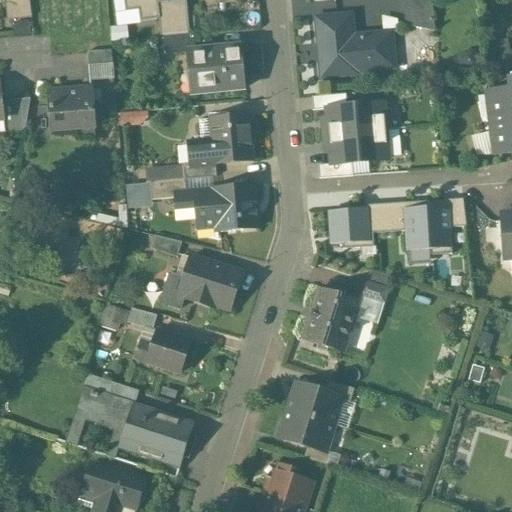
[(29,0),(4,0),(7,21),(32,17),(29,0)]
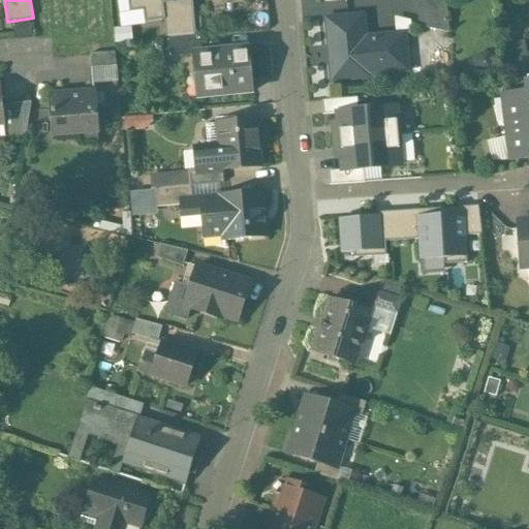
[(445,0),(416,0),(418,23),(447,20),(445,0)]
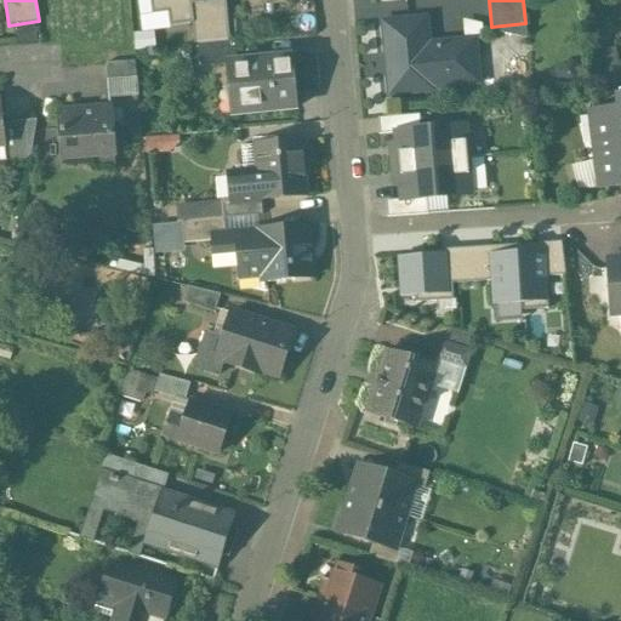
[(201,10),(181,12),(183,29),(204,27),(201,10)]
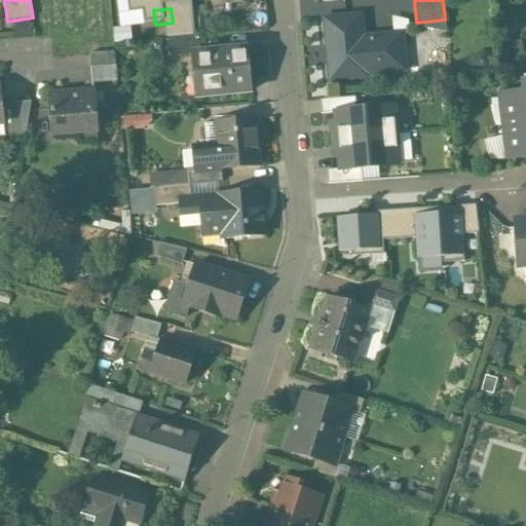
[(358,16),(325,20),(331,79),(366,76),(365,69),(404,66),(401,35),(360,38),(358,16)]
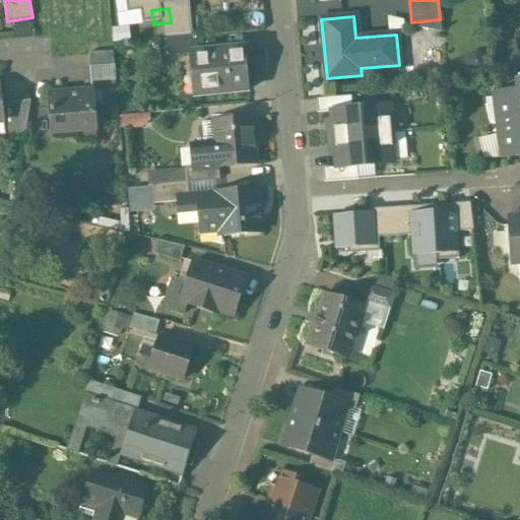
[(196,36),(164,38),(166,57),(186,55),(185,49),(197,48),(196,36)]
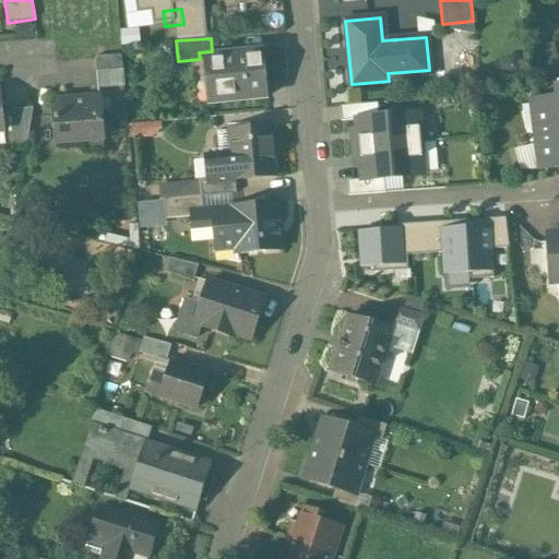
[(263,51),(204,57),(209,103),(266,97),(263,51)]
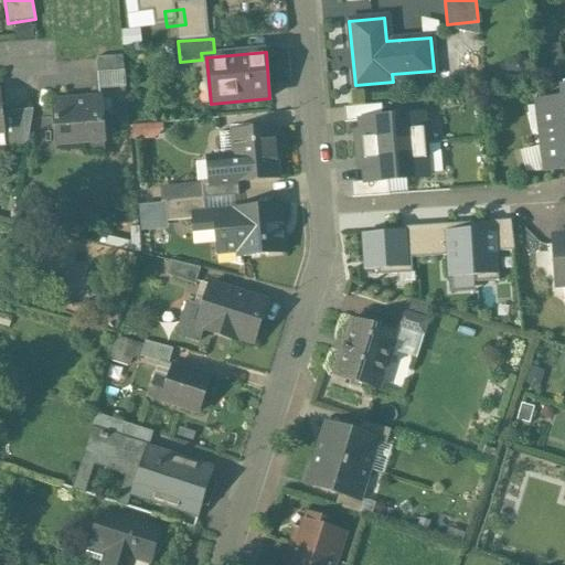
[(123,56),(96,57),(98,73),(124,71),(123,56)]
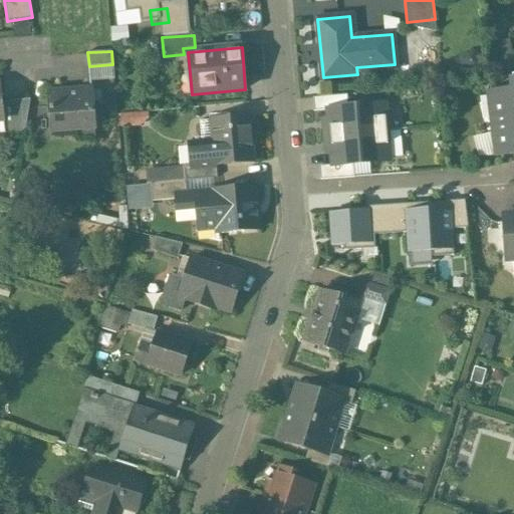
[(513,89),(494,92),(497,117),(493,118),(502,154),(513,151),(513,89)]
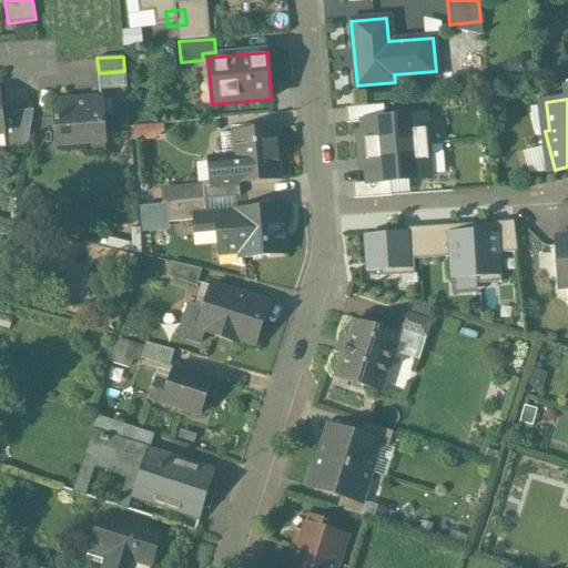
[(101,100),(54,103),(57,145),(104,142),(101,100)]
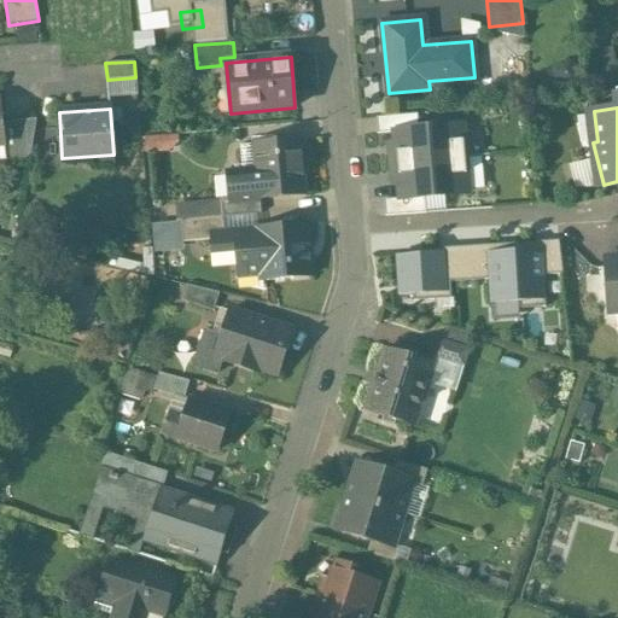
[(395,132),(419,130),(418,115),(377,118),(378,133),(395,132)]
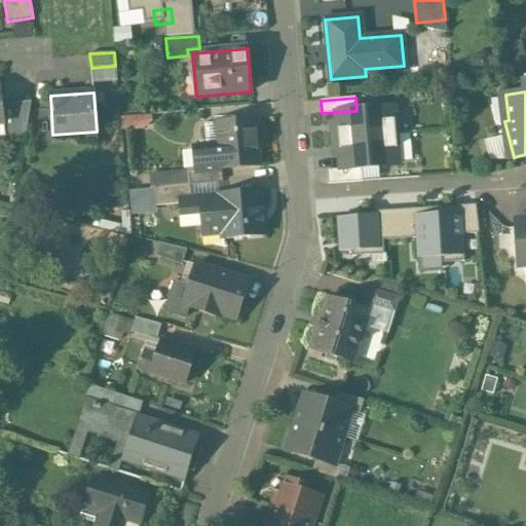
[(31,102),(2,105),(4,123),(3,123),(4,136),(26,134),(31,102)]
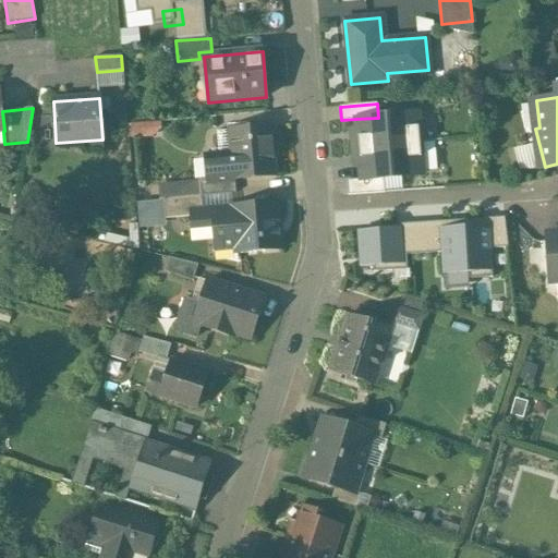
[(353,132),(355,148),(420,143),(417,114),(378,118),(356,119),(358,132),(353,132)]
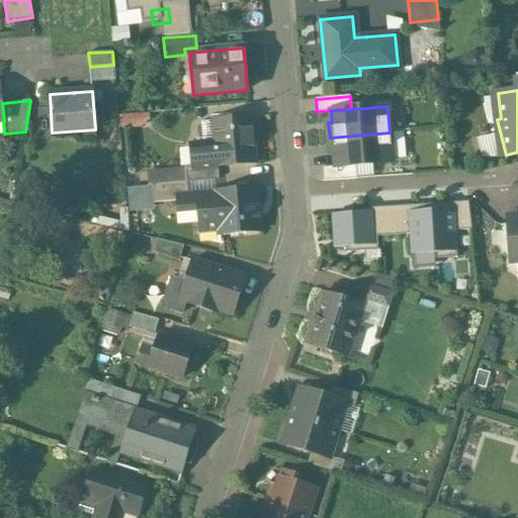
[(250,117),(213,120),(216,144),(218,161),(218,167),(254,164),(250,117)]
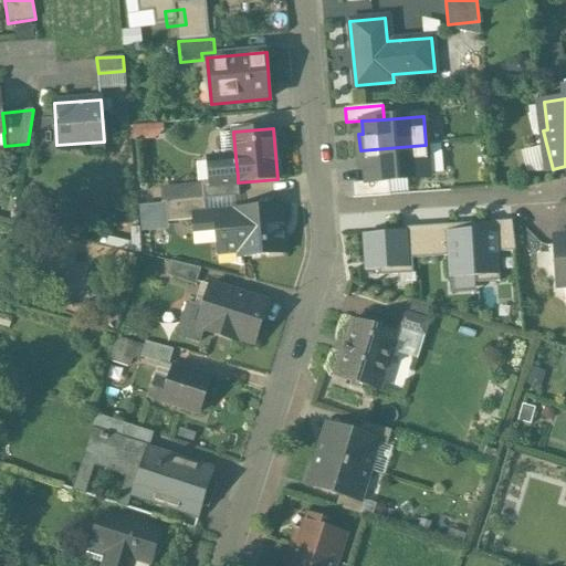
[(426,145),(360,150),(362,169),(366,168),(367,184),(389,181),(429,178),(426,145)]
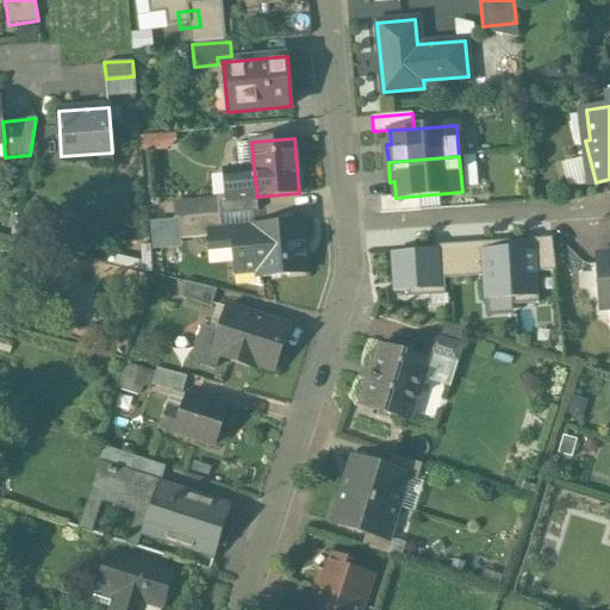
[(254,169),(225,172),(228,192),(256,190),(254,169)]
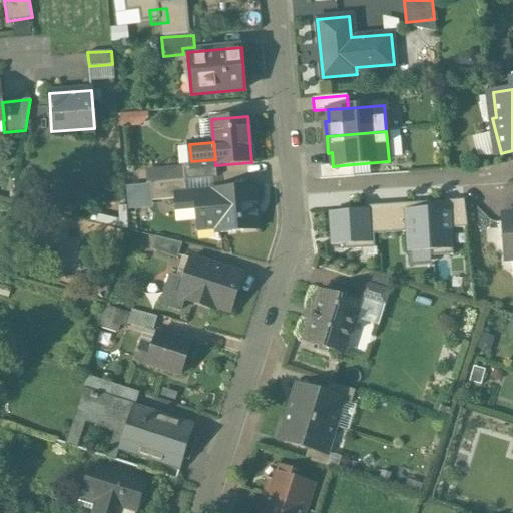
[(191,161),(182,162),(183,169),(184,180),(216,177),(215,165),(215,159),(191,161)]
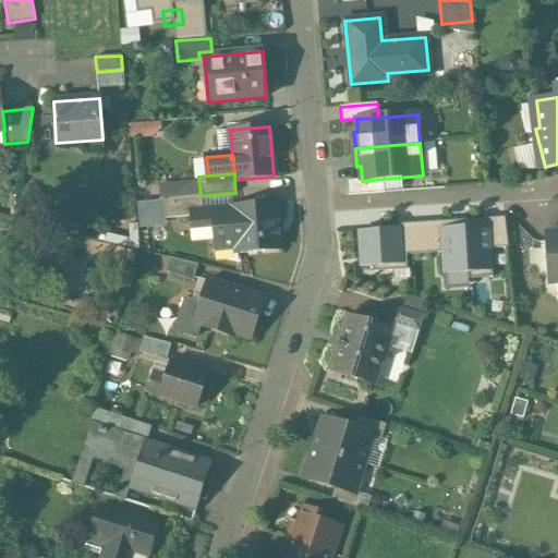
[(362,181),(347,182),(348,195),(385,193),(384,179),(362,181)]
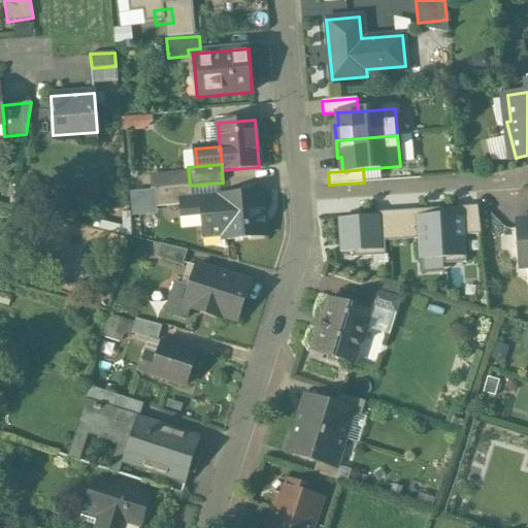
[(189,174),(154,178),(155,189),(190,186),(189,174)]
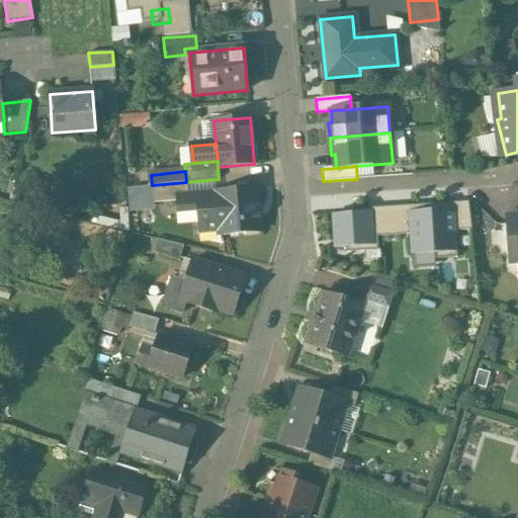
[(186,182),(152,185),(154,203),(188,200),(186,182)]
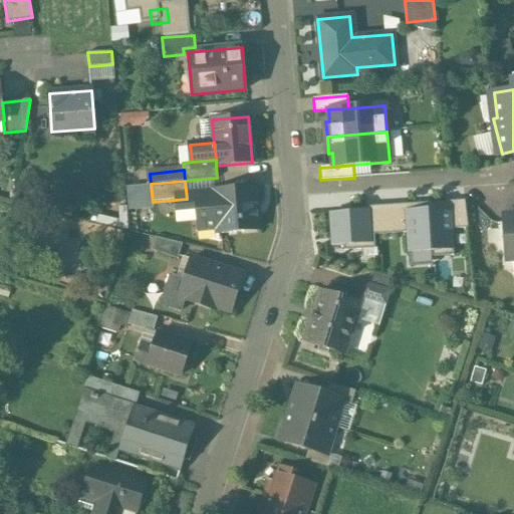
[(254,186),(214,190),(215,192),(195,194),(198,229),(200,229),(199,223),(217,221),(218,234),(258,230),(254,186)]
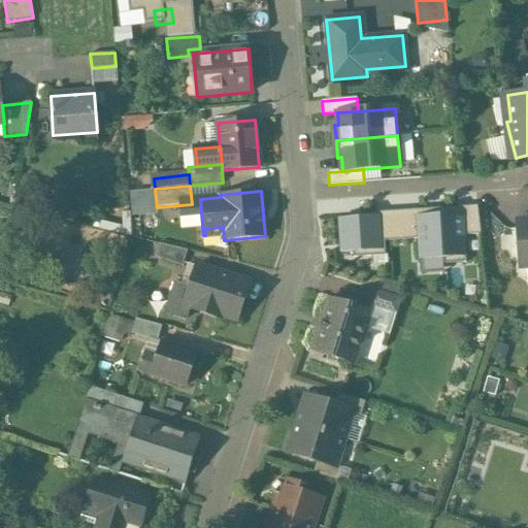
[(463,213),(464,235),(481,234),(476,206),(459,208),(459,213),(463,213)]
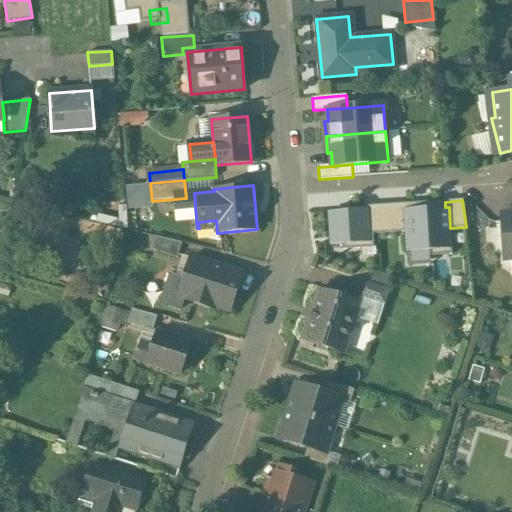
[(368,211),(370,234),(406,232),(405,210),(404,204),(368,206),(368,211)]
